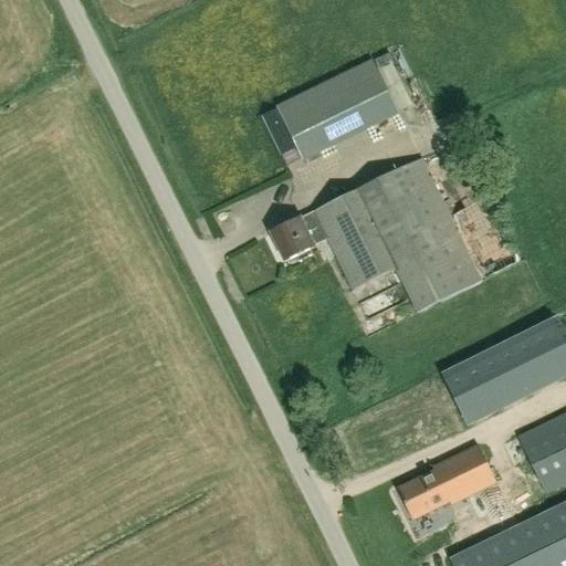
[(373,60),(276,107),(303,161),(399,115),(373,60)]
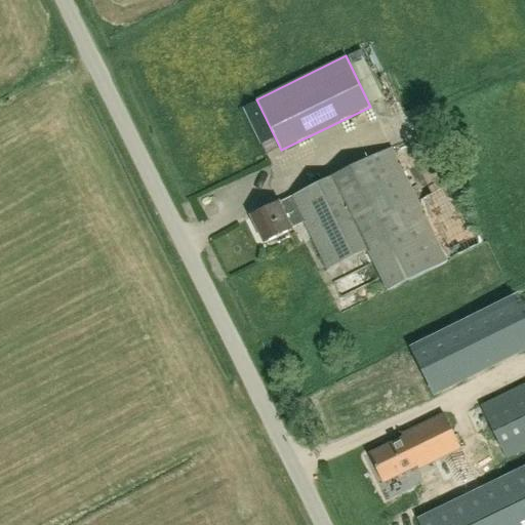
[(265,241),(290,229),(304,223),(327,271),(367,251),(387,291),(447,261),(393,148),(291,197),(292,200),(279,206),(279,205),(253,217),(265,241)]
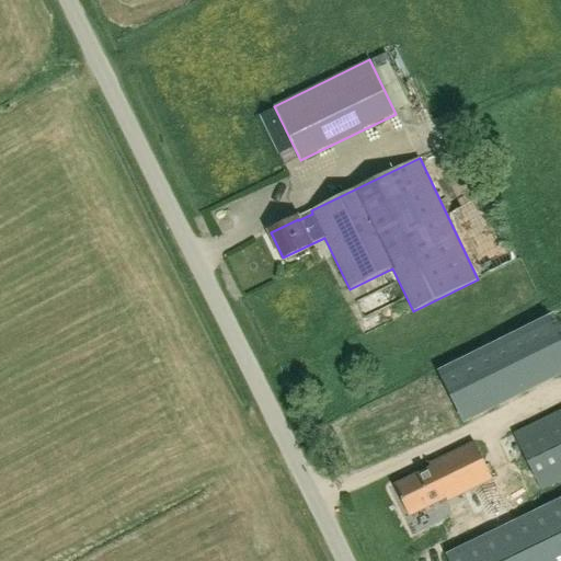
[(477,416),(537,392),(516,342),(483,355),(490,371),(464,382),(477,416)]
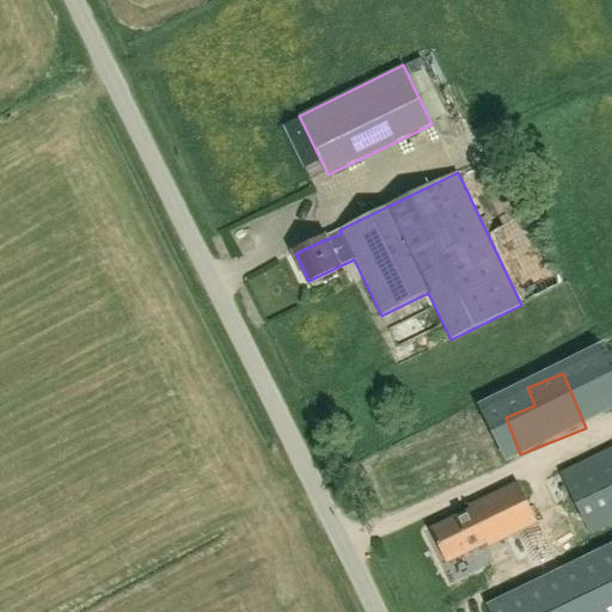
[(611,447),(561,472),(592,533),(611,524),(611,447)]
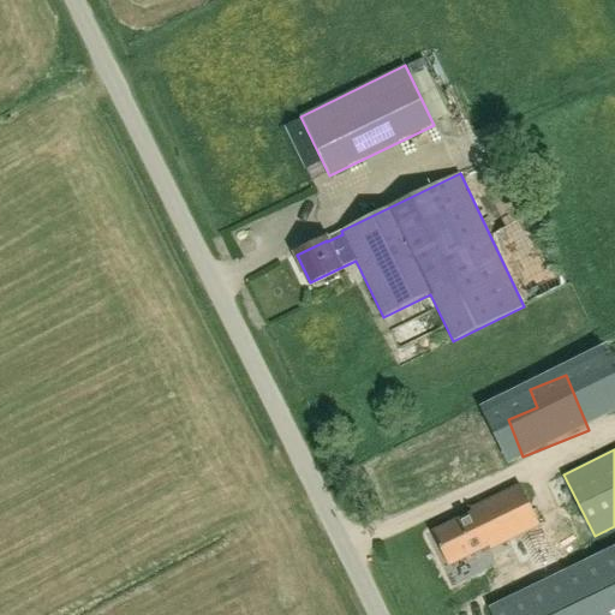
[(434,533),(448,566),(489,545),(490,549),(539,525),(520,487),(471,511),(473,514),(434,533)]
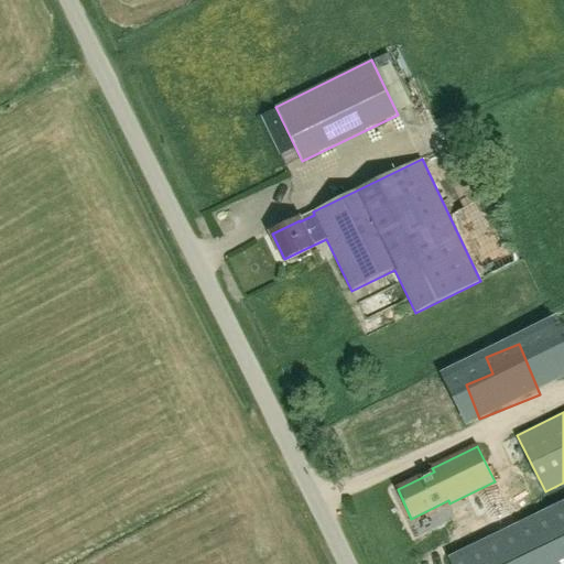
[(563,563),(563,500),(449,555),(454,563),(563,563)]
